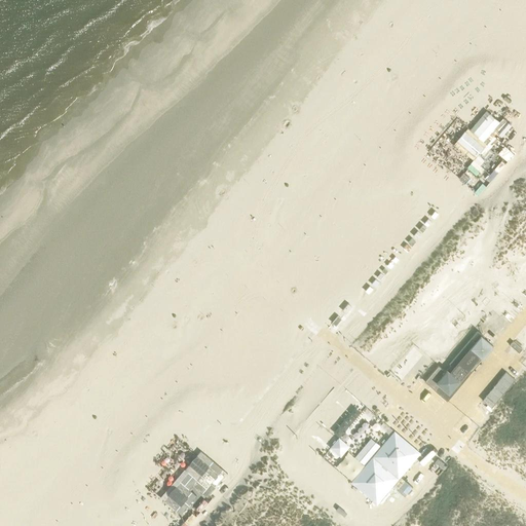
[(508,144),(499,137),(484,154),(492,161),(508,144)]
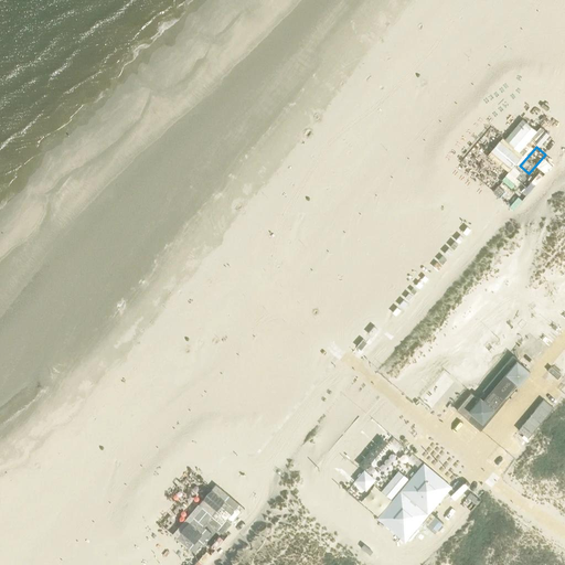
[(533,369),(515,354),(478,398),(470,393),(456,409),(480,430),(533,369)]
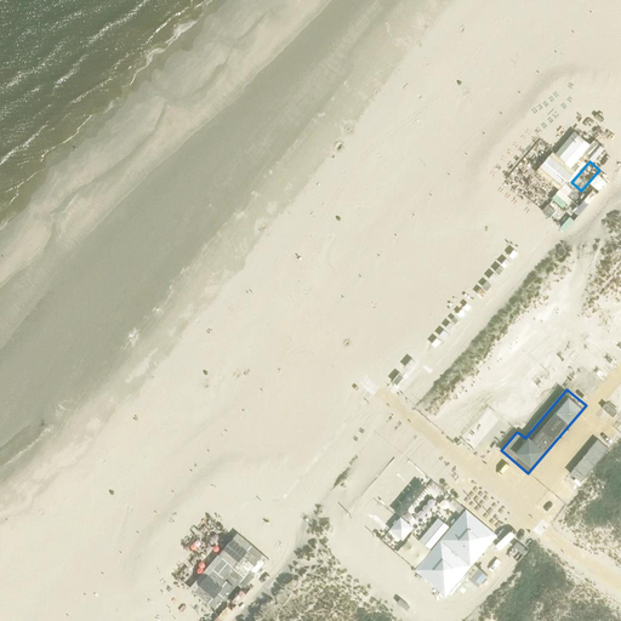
[(598,438),(570,471),(581,480),(609,448),(598,438)]
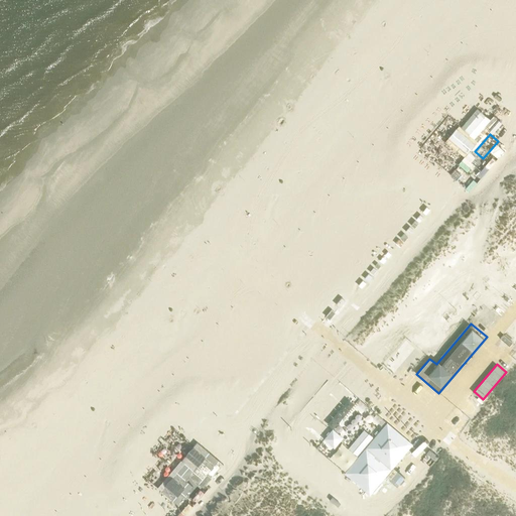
[(409,447),(384,426),(364,449),(345,473),(370,494),(409,447)]
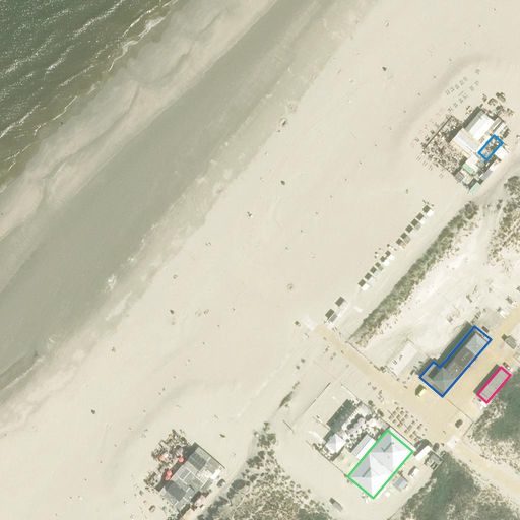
[(176,447),(161,457),(180,483),(160,498),(168,508),(226,467),(219,457),(221,455),(209,439),(199,446),(192,436),(185,442),(183,440),(175,446),(176,447)]
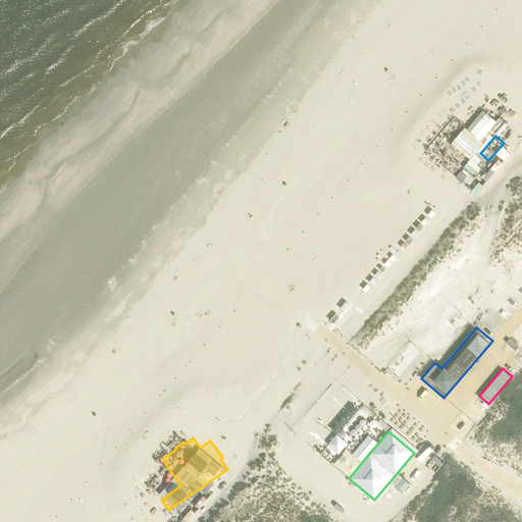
[(337,478),(347,467),(336,458),(327,469),(337,478)]
